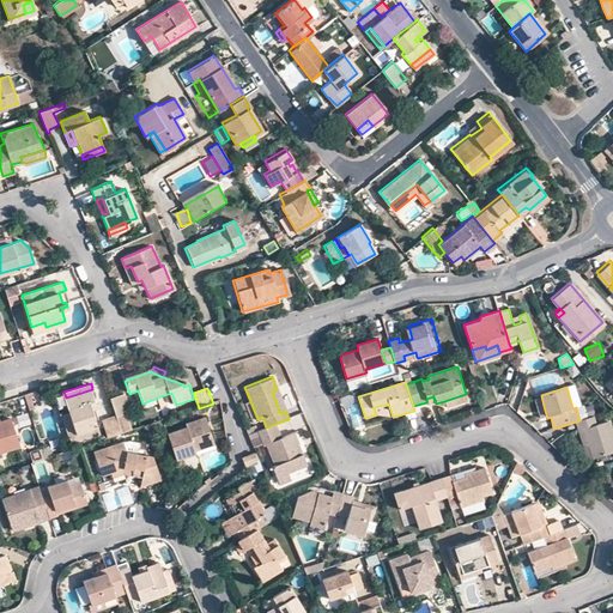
[(99,426),(93,410),(91,402),(97,401),(92,389),(66,398),(71,413),(77,432),(99,426)]
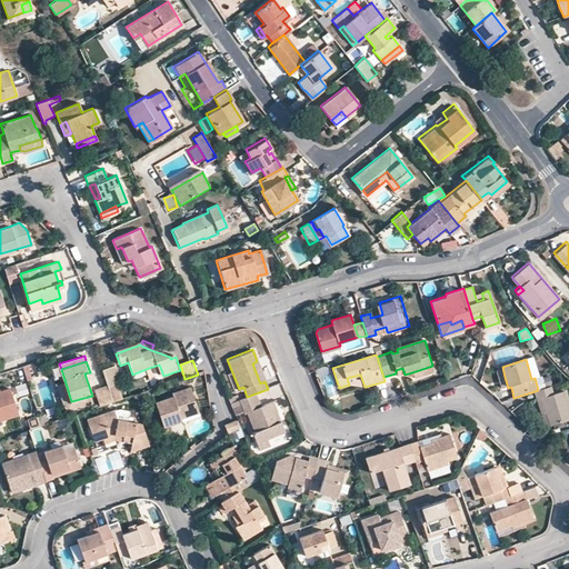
[(260,383),(265,381),(257,361),(252,363),(260,383)]
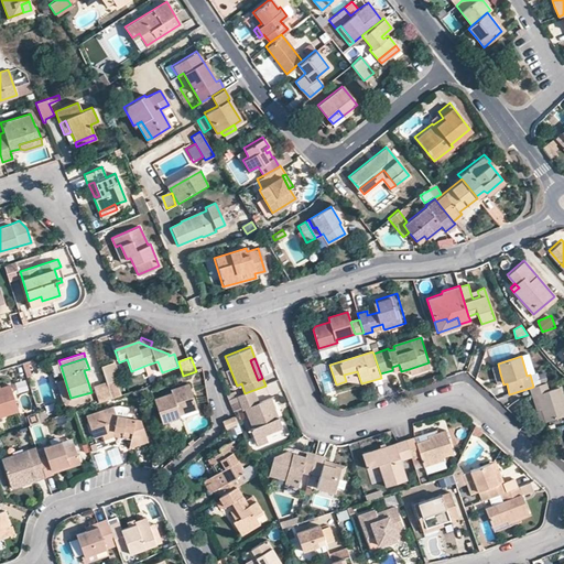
[(148,365),(150,370),(160,367),(158,361),(148,365)]
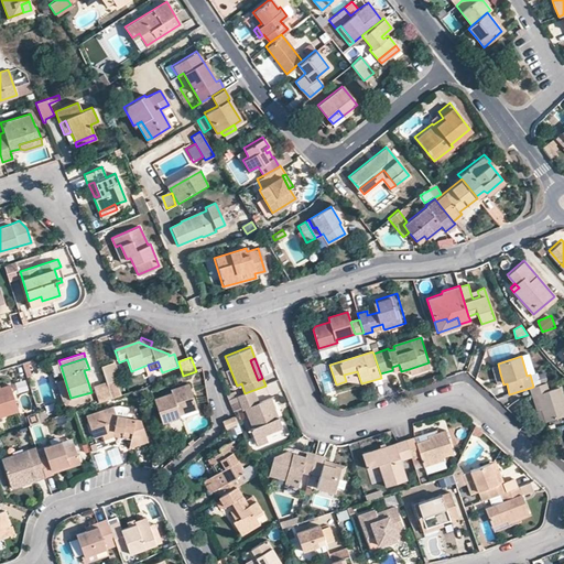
[(409,369),(411,375),(431,369),(429,362),(409,369)]
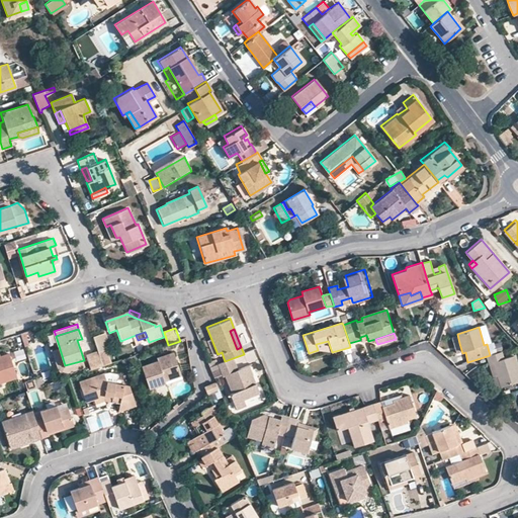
[(113,363),(104,335),(93,339),(98,353),(103,367),(113,363)]
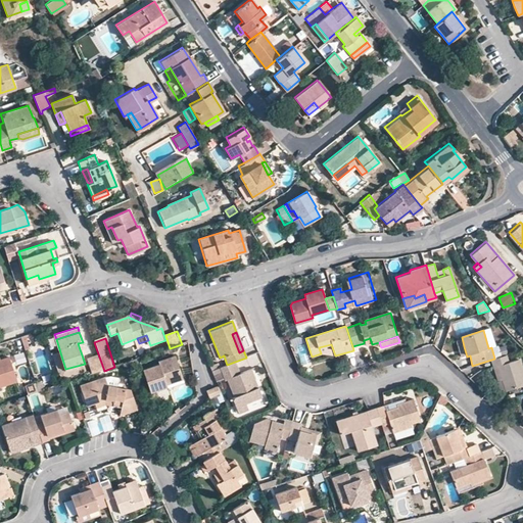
[(319,347),(321,353),(335,355),(331,344),(319,347)]
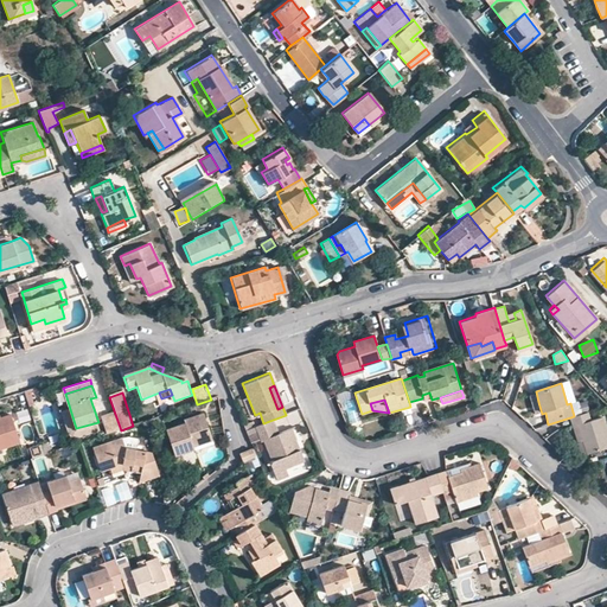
[(70,435),(72,438),(77,438),(101,430),(98,422),(76,428),(70,409),(62,413),(70,435)]
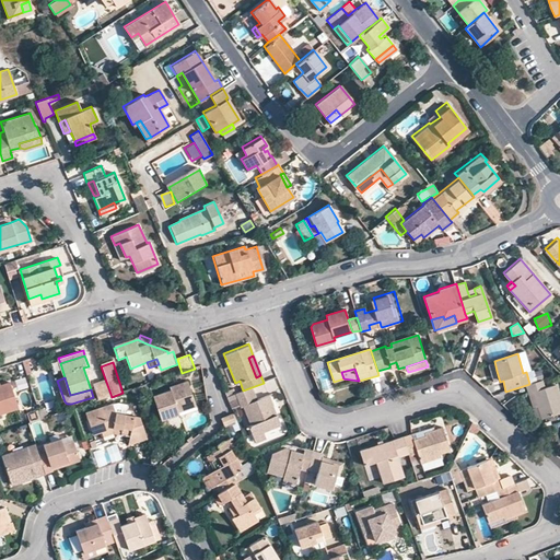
[(179,412),(178,408),(196,401),(188,381),(171,387),(172,389),(154,396),(163,420),(181,413),(179,412)]
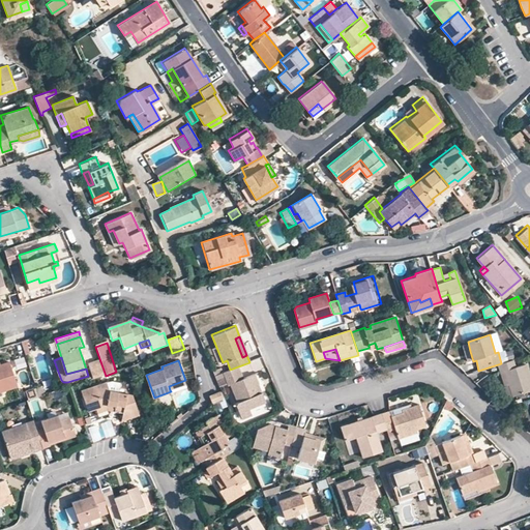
[(503,372),(508,385),(512,384),(517,396),(529,391),(529,379),(525,365),(516,369),(513,360),(501,363),(498,364),(500,373),(503,372)]
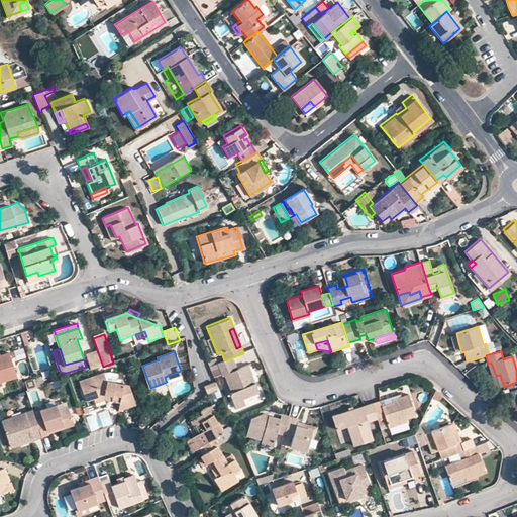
[(0,380),(16,376),(8,352),(0,354),(0,380)]
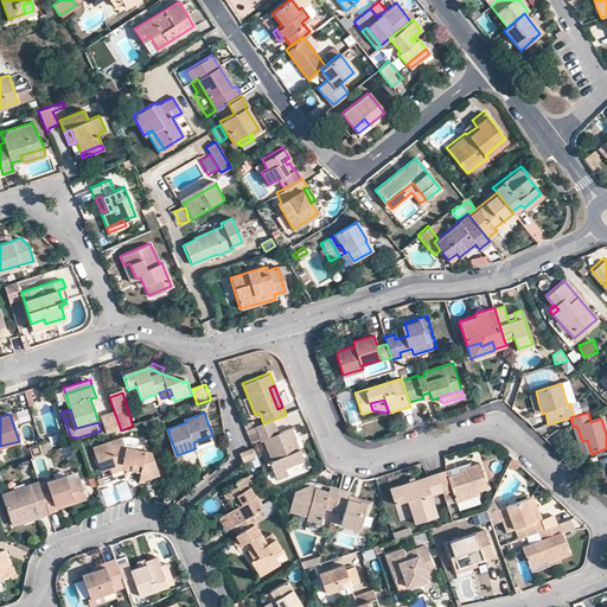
[(121,430),(115,414),(103,417),(109,434),(121,430)]
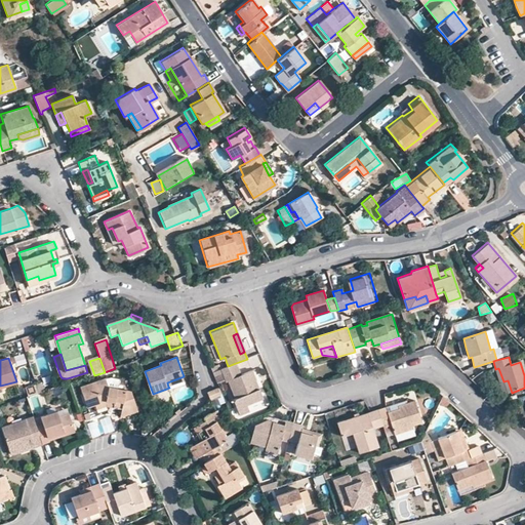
[(256,386),(252,388),(251,384),(256,380),(252,371),(240,375),(236,363),(228,366),(220,369),(225,380),(226,382),(229,381),(236,399),(233,400),(239,415),(248,412),(246,407),(263,401),(256,386)]
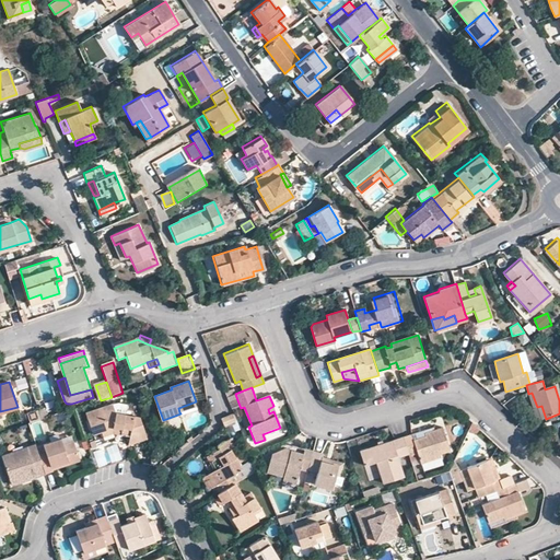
[(240,406),(235,394),(232,395),(226,397),(232,409),(240,406)]
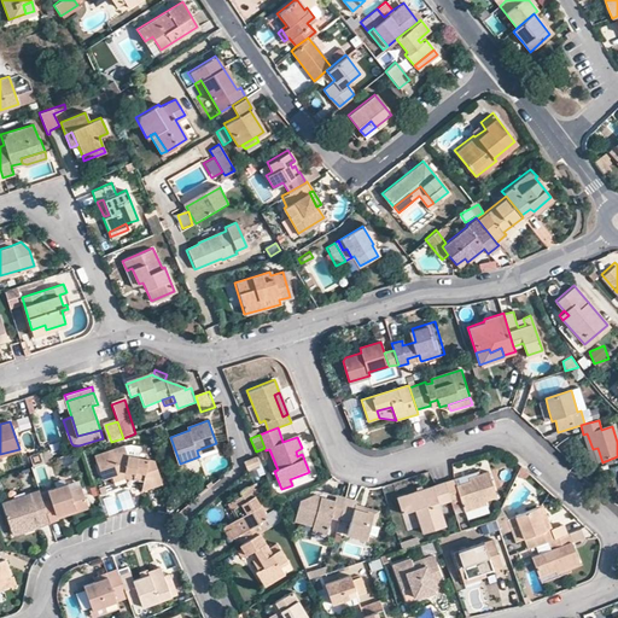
[(197,450),(198,455),(219,448),(216,443),(197,450)]
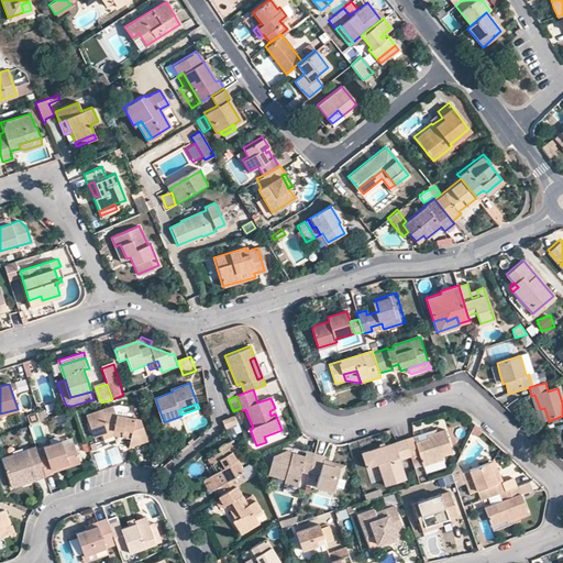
[(124,431),(125,429),(133,430),(131,438),(130,446),(148,440),(142,419),(119,416),(117,410),(116,407),(89,416),(96,437),(105,433),(116,430),(124,431)]
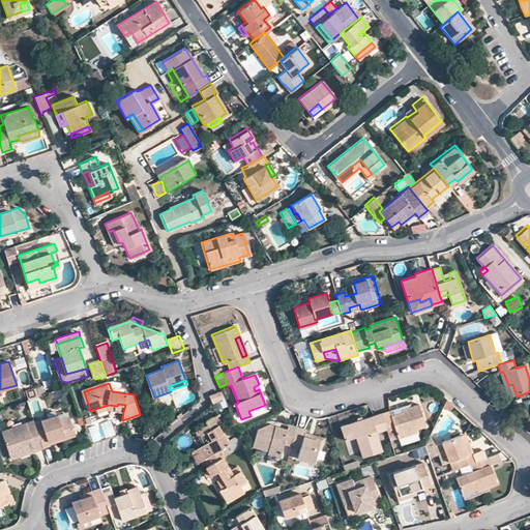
[(221,395),(218,390),(208,394),(211,400),(221,395)]
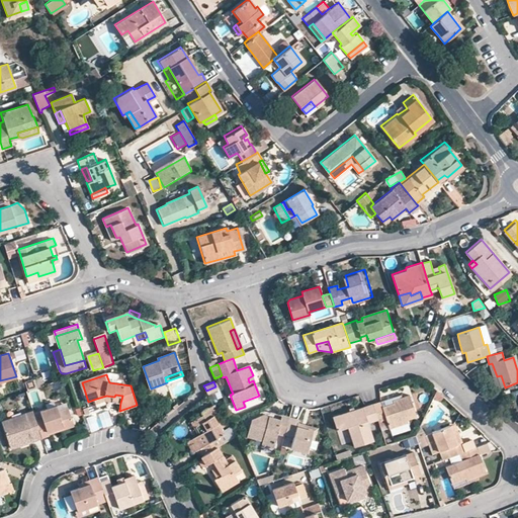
[(115,395),(114,397),(106,396),(96,399),(98,404),(108,401),(120,403),(122,396),(115,395)]
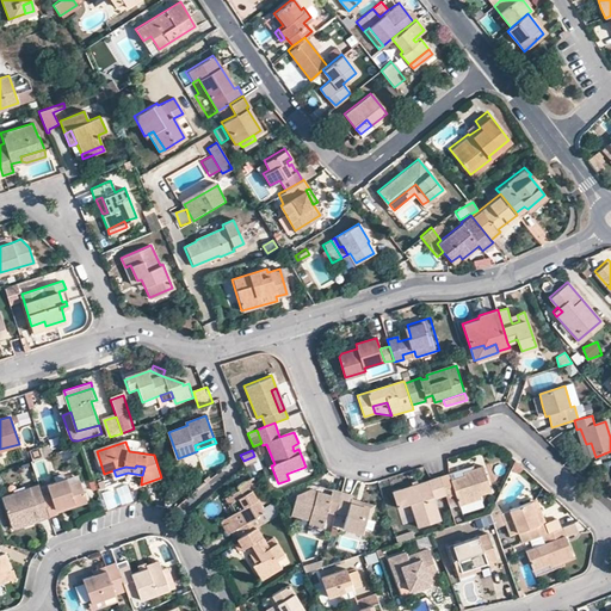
[(458,497),(461,505),(483,499),(482,495),(493,492),(485,468),(475,470),(467,473),(467,475),(468,479),(463,480),(463,476),(454,480),(451,474),(440,477),(446,495),(448,499),(458,497)]
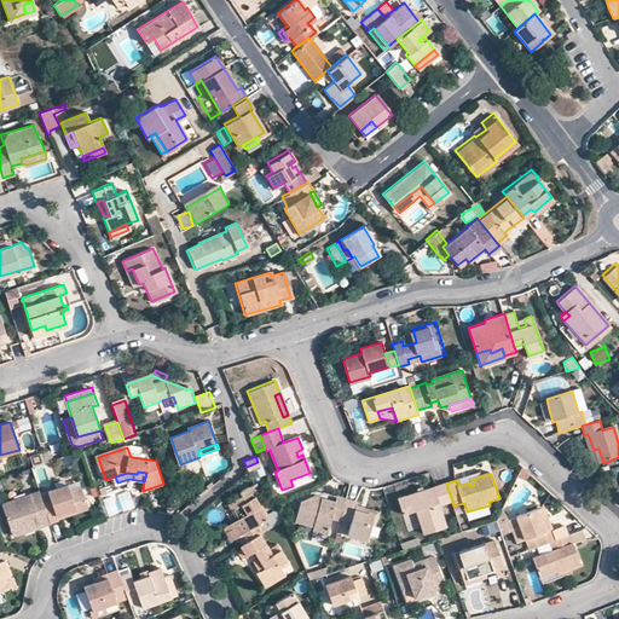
[(68,485),(70,491),(82,487),(80,480),(68,485)]
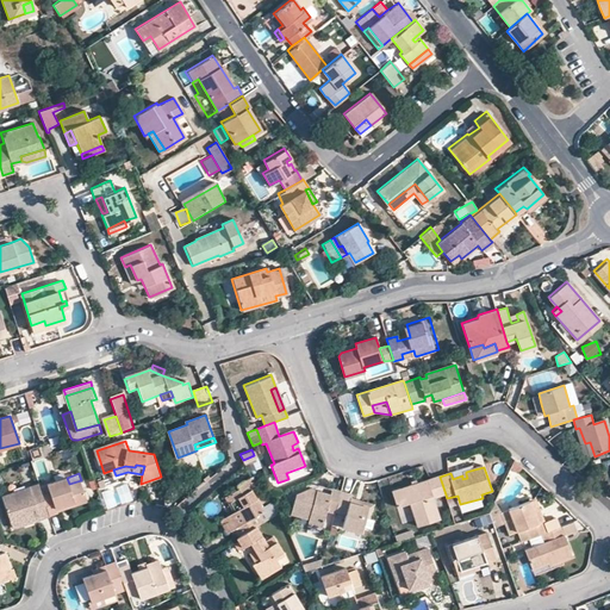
[(263,522),(259,512),(263,510),(260,504),(257,498),(262,496),(251,477),(237,485),(238,489),(225,497),(234,511),(228,515),(235,526),(232,528),(237,537),(256,526),(263,522)]
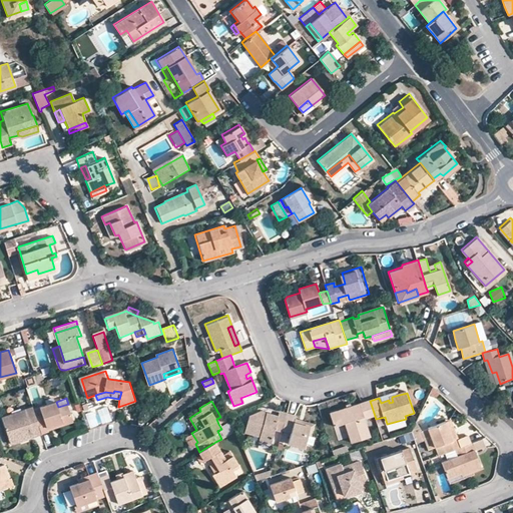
[(331,413),(335,426),(345,423),(352,443),(371,437),(366,419),(375,416),(370,401),(331,413)]
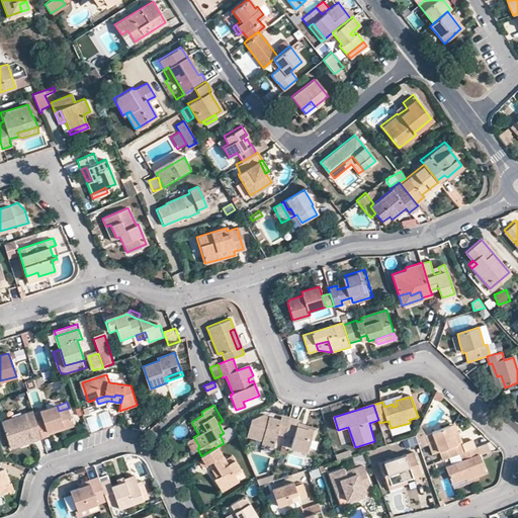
[(69,408),(59,411),(57,406),(40,411),(44,420),(37,422),(42,438),(49,436),(49,435),(48,432),(64,426),(65,429),(75,426),(69,408)]
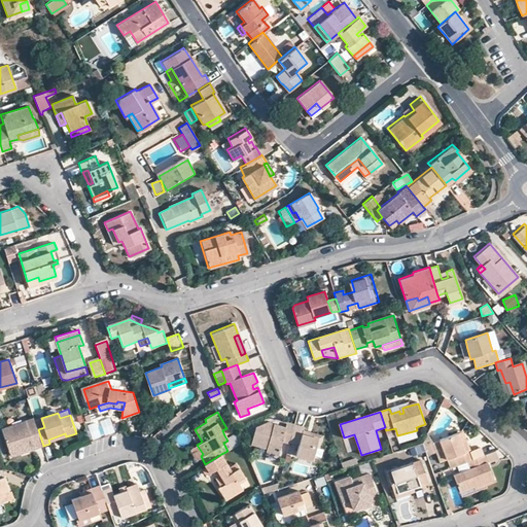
[(3,430),(11,456),(43,446),(38,429),(34,419),(3,430)]
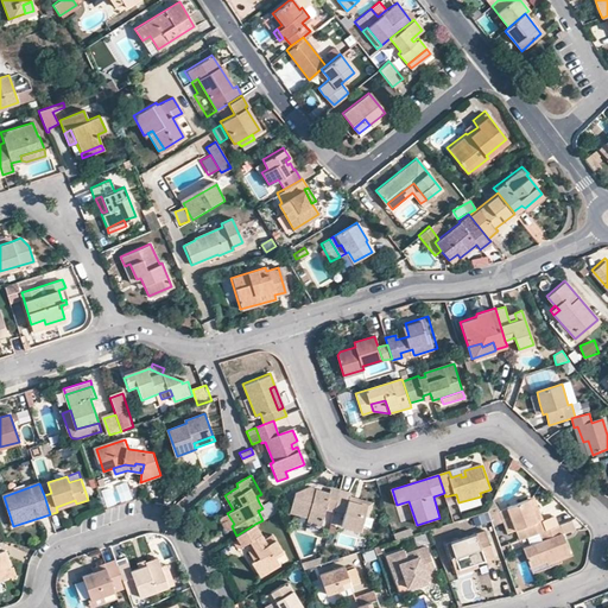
[(321,488),(320,492),(314,491),(315,487),(310,485),(292,492),(289,508),(308,513),(305,520),(320,524),(324,507),(335,511),(335,510),(340,489),(330,486),(329,491),(321,488)]
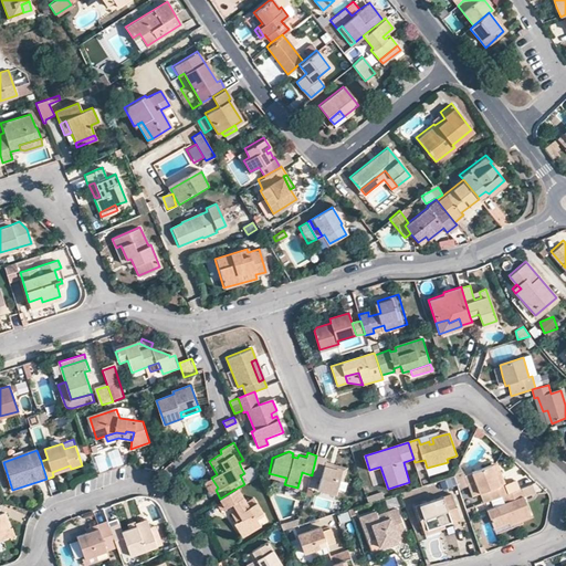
[(342,481),(345,471),(324,465),(325,461),(326,458),(316,456),(312,474),(321,477),(317,489),(335,493),(336,489),(338,480),(342,481)]
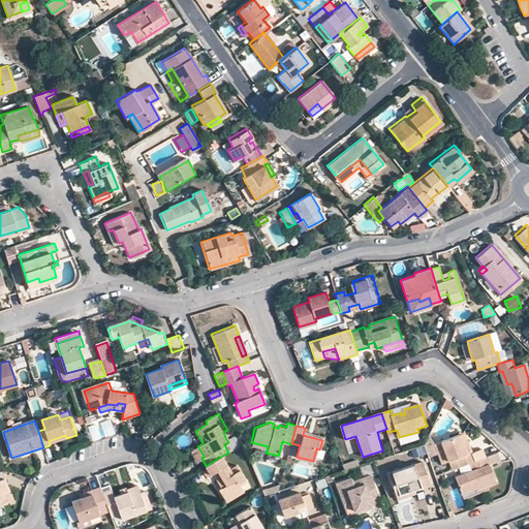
[(303,435),(322,440),(323,436),(304,431),(303,435)]
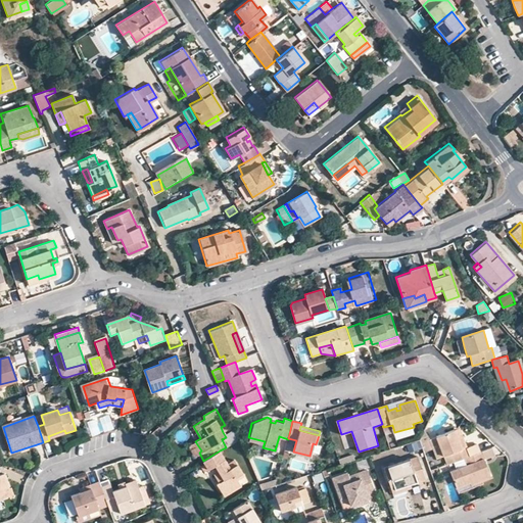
[(459,427),(454,429),(462,447),(466,445),(459,427)]
